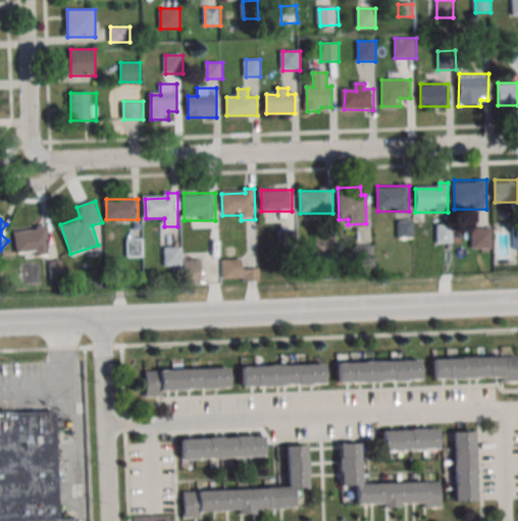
[(415,220),(415,239),(400,240),(400,221),(415,220)]
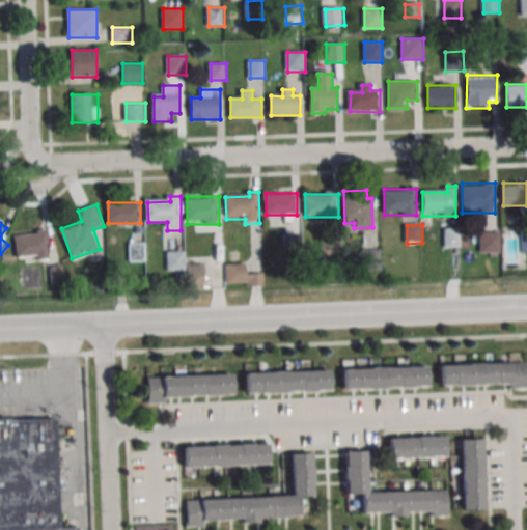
[(462,229),(463,248),(446,248),(446,229),(462,229)]
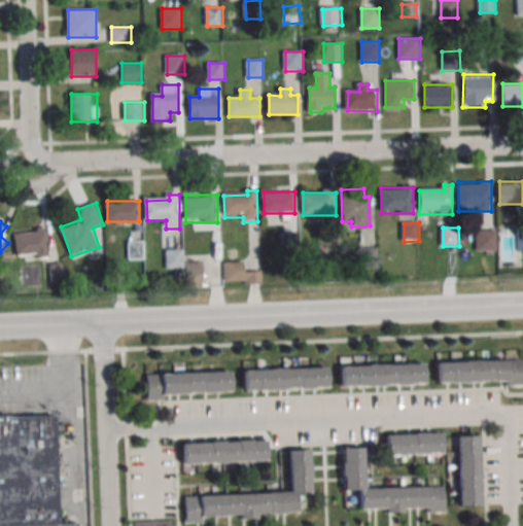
[(51,261),(48,230),(40,231),(40,235),(18,236),(20,257),(38,256),(38,261),(51,261)]
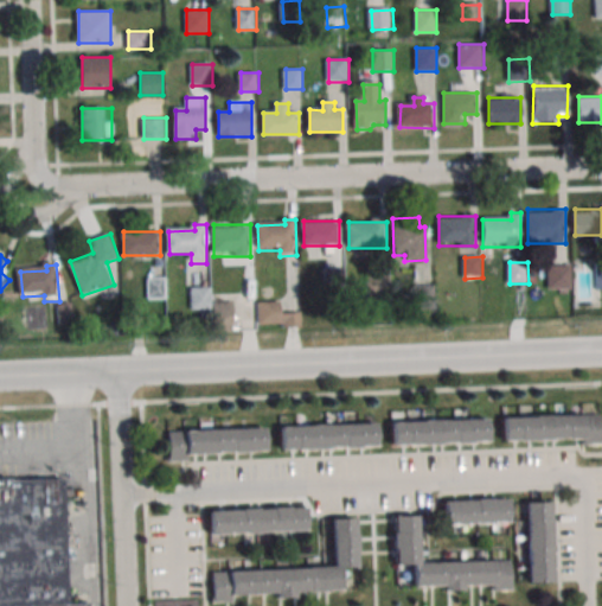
[(550,288),(572,288),(572,266),(550,266),(550,288)]
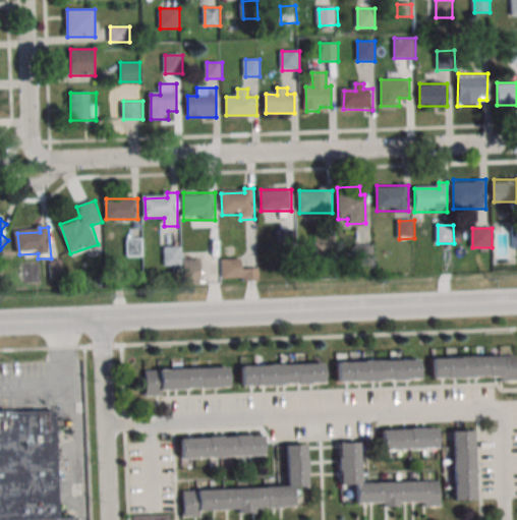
[(297,231),(298,250),(281,250),(280,232),(297,231)]
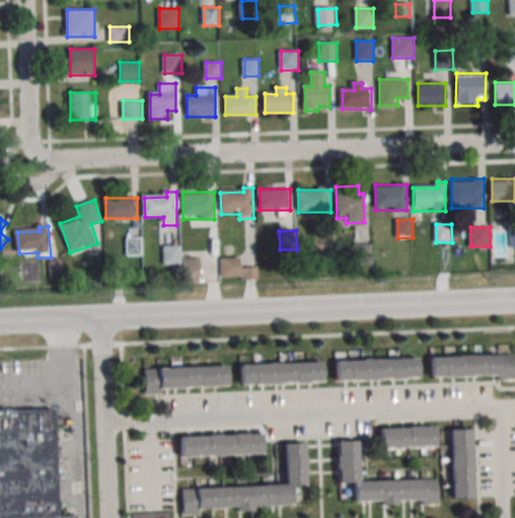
[(336,236),(337,257),(316,257),(315,236),(336,236)]
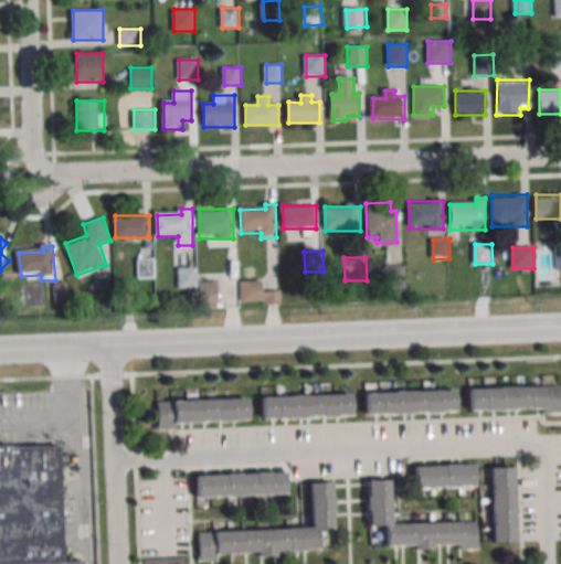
[(156,278),(156,258),(139,258),(139,278),(156,278)]
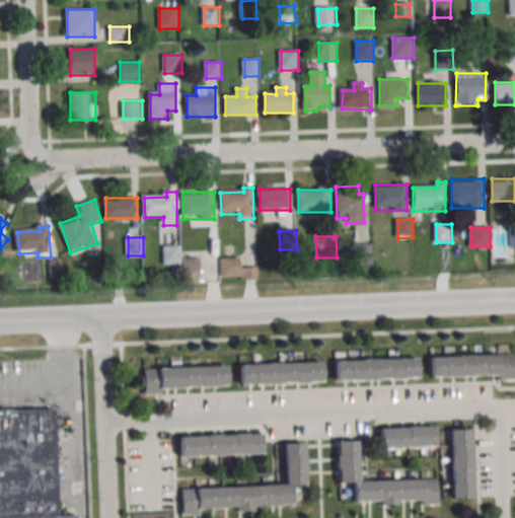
[(373,245),(374,266),(356,266),(356,246),(373,245)]
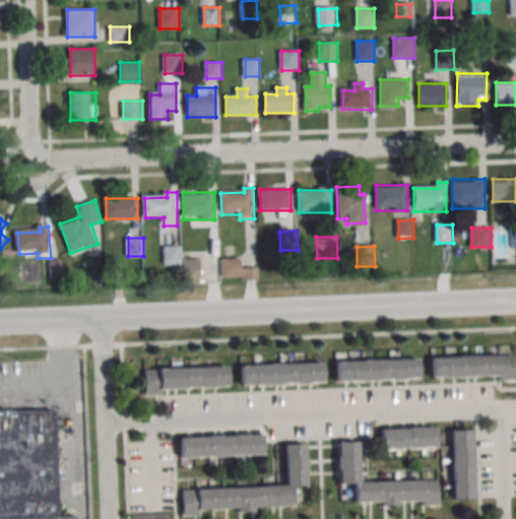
[(182,248),(183,267),(166,267),(166,249),(182,248)]
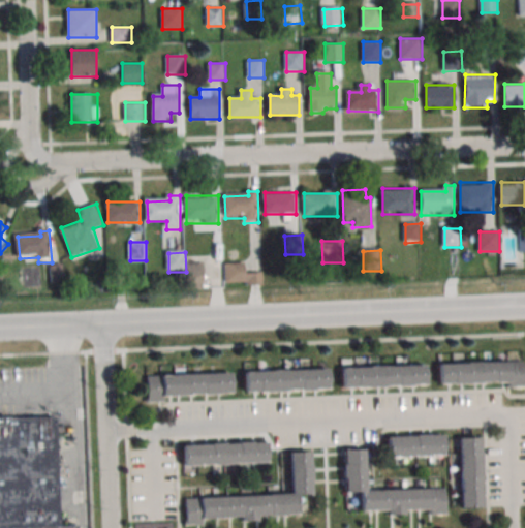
[(246,262),(227,262),(227,285),(264,285),(264,273),(246,273),(246,262)]
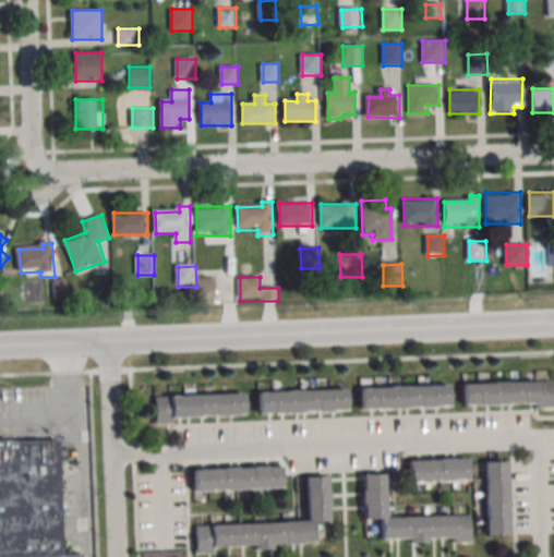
[(68,279),(71,301),(57,302),(55,281),(68,279)]
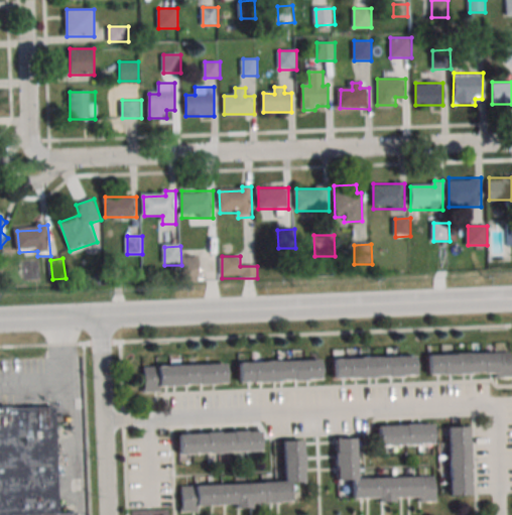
[(201,259),(201,282),(183,282),(183,259),(201,259)]
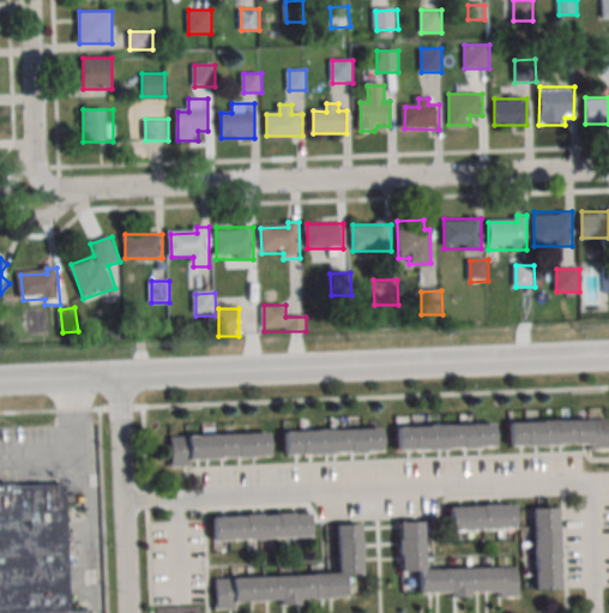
[(608,419),(511,420),(511,446),(590,445),(590,450),(608,450),(608,419)]
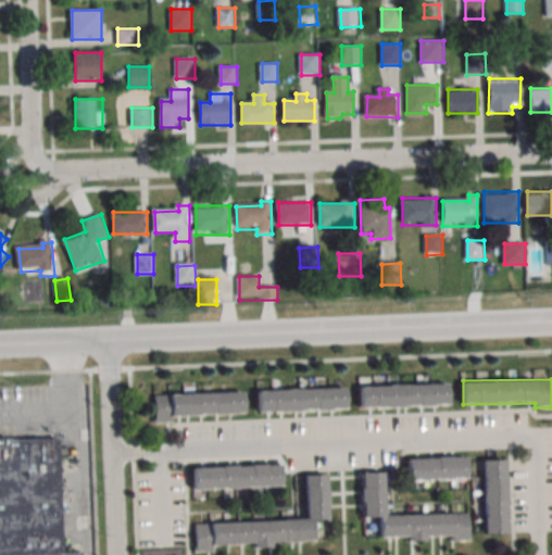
[(361,408),(450,406),(449,382),(361,386),(361,408)]
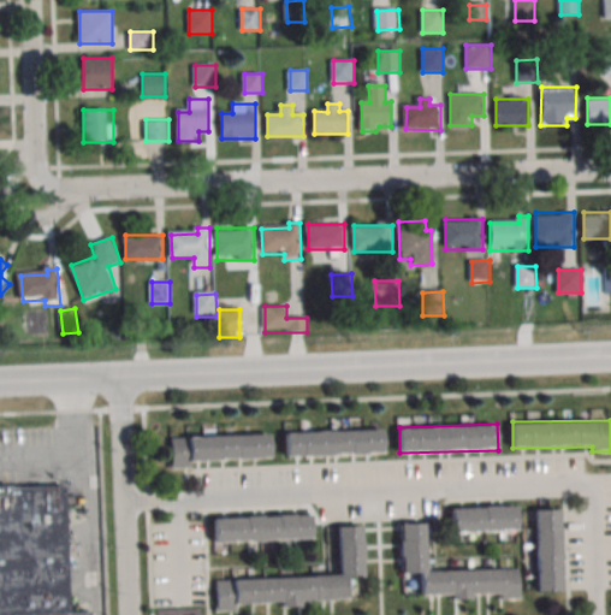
[(285,432),(285,457),(385,455),(384,430),(285,432)]
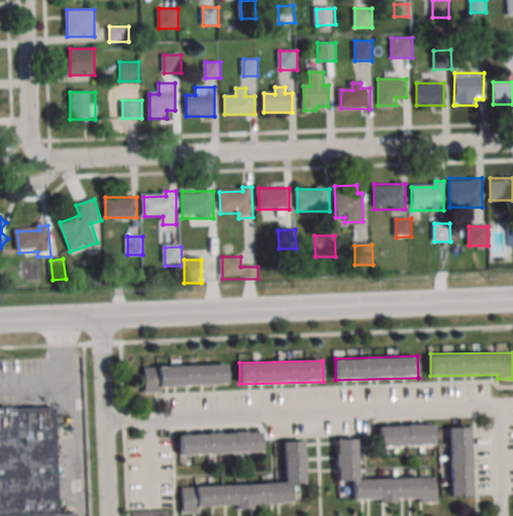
[(144,367),(145,389),(228,387),(227,365),(144,367)]
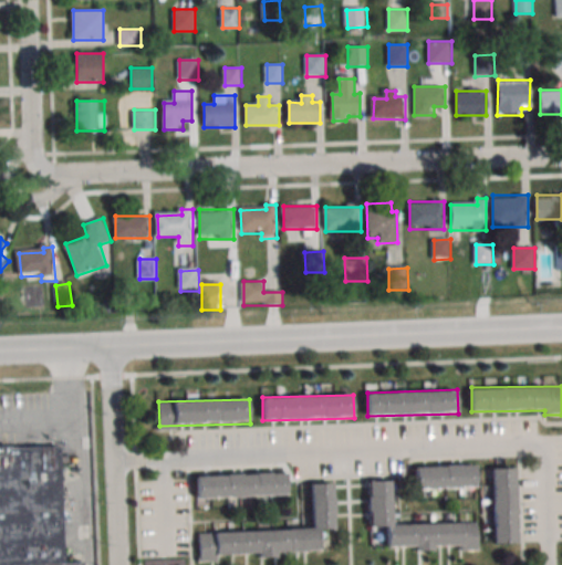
[(0,443),(0,564),(82,564),(82,563),(65,563),(60,443),(0,443)]
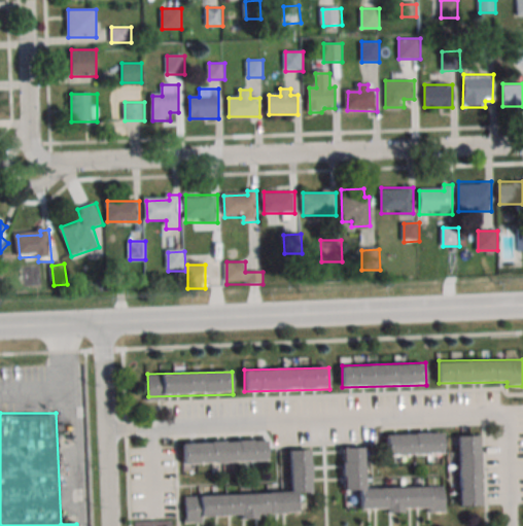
[(444,454),(444,432),(387,433),(388,455),(444,454)]
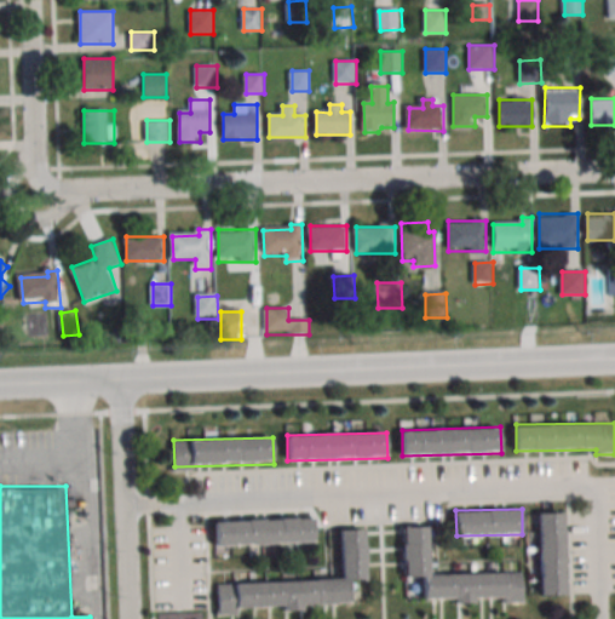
[(564,595),(564,514),(541,514),(541,595),(564,595)]
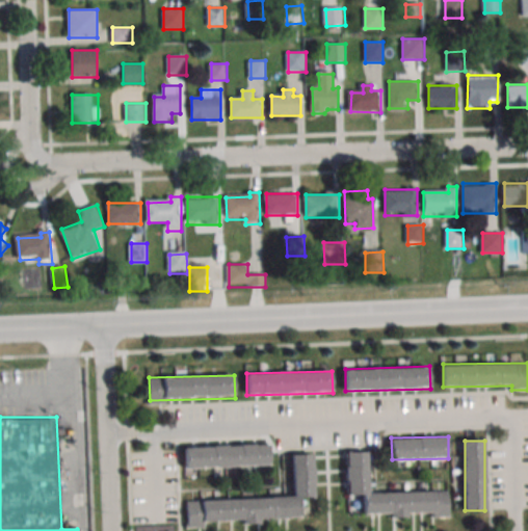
[(185,446),(185,468),(271,467),(270,444),(185,446)]
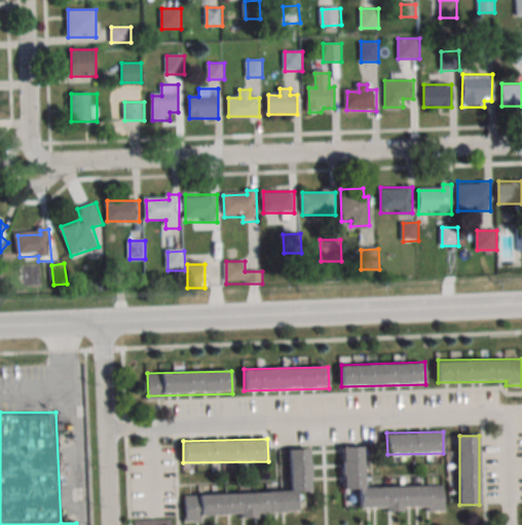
[(444,486),(365,488),(364,447),(342,447),(343,490),(360,490),(361,510),(429,508),(429,512),(445,512),(444,486)]
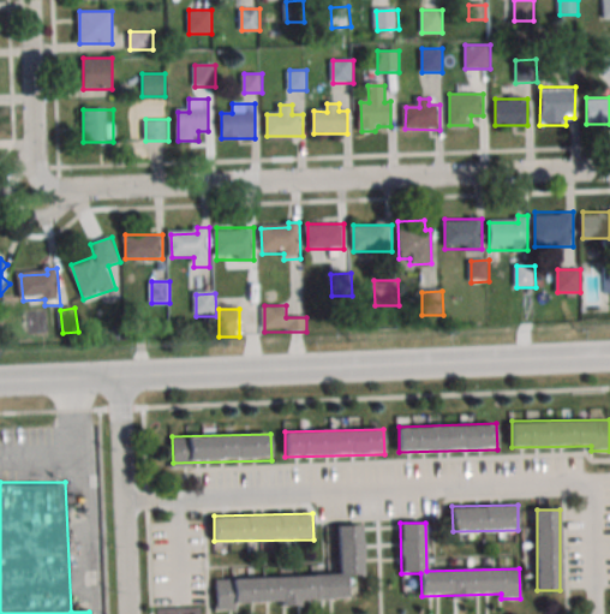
[(216,578),(217,610),(240,610),(240,604),(301,603),(301,600),(348,598),(347,576),(364,576),(363,525),(339,526),(340,576),(216,578)]
